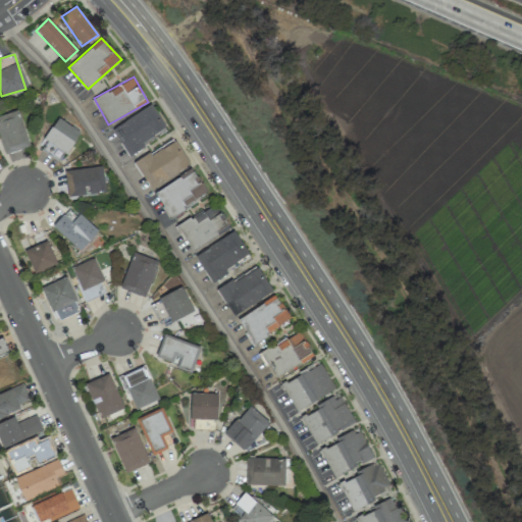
[(167,131),(151,105),(112,128),(127,154),(167,131)]
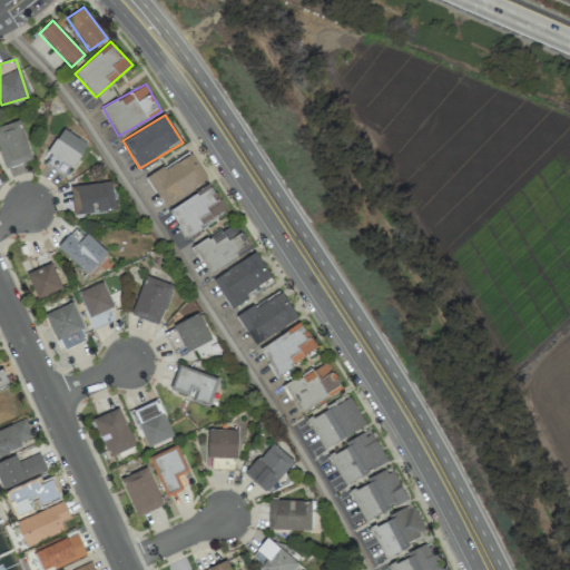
[(0,126),(0,153),(6,169),(32,159),(19,119),(0,126)]
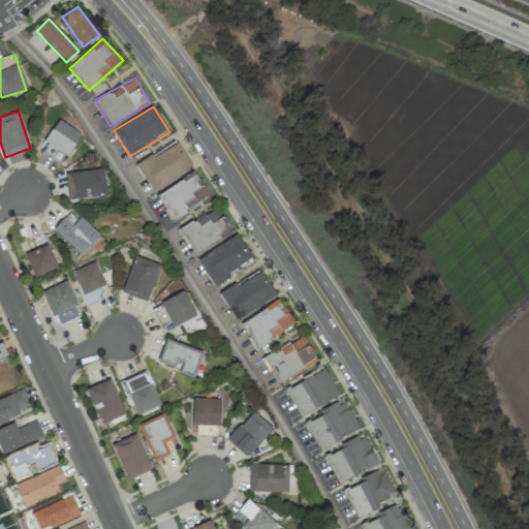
[(81,132),(58,119),(39,151),(61,164),(81,132)]
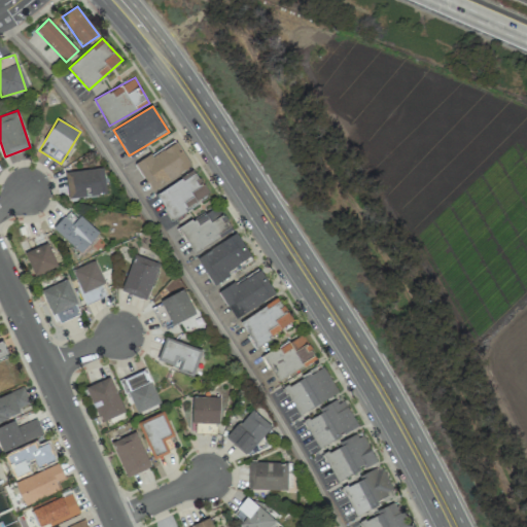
[(151,191),(192,167),(176,140),(135,164),(151,191)]
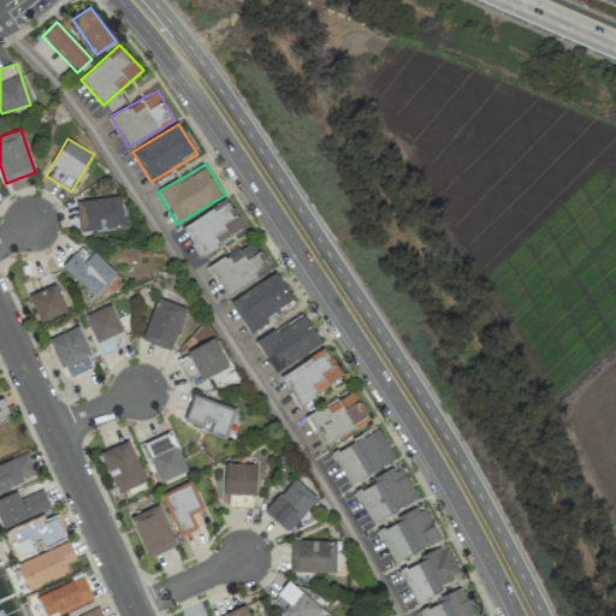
[(124,226),(119,195),(76,202),(81,234),(124,226)]
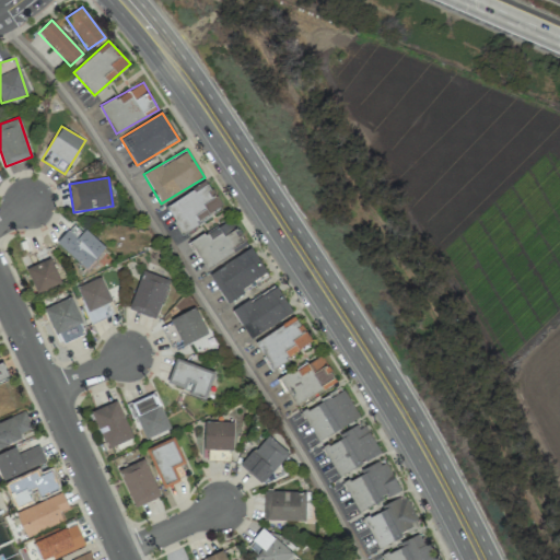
[(223,207),(206,181),(165,206),(183,233),(223,207)]
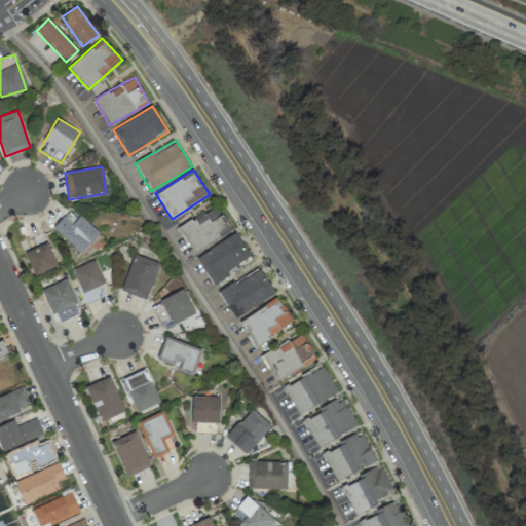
[(72,223),(64,216),(52,227),(80,254),(99,233),(80,215),(72,223)]
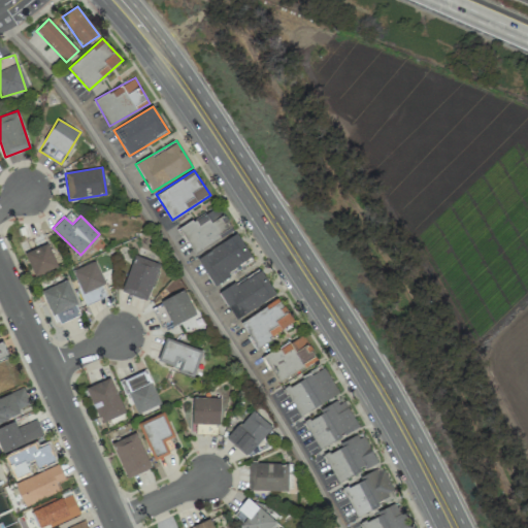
[(25,239),(30,252),(25,254),(34,276),(58,267),(43,232),(25,239)]
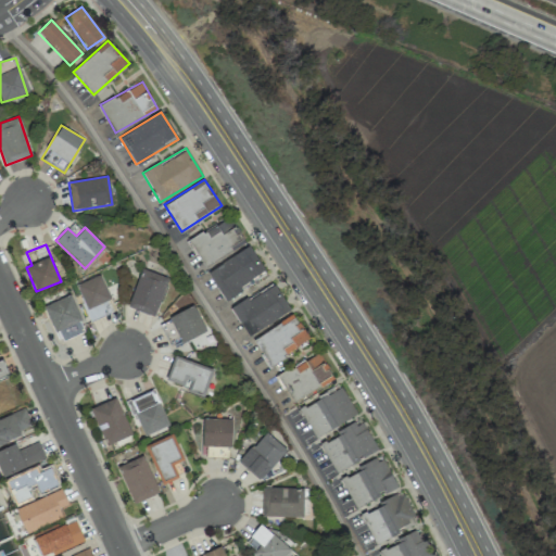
[(226,302),(242,291),(240,288),(265,272),(249,245),(207,273),(226,302)]
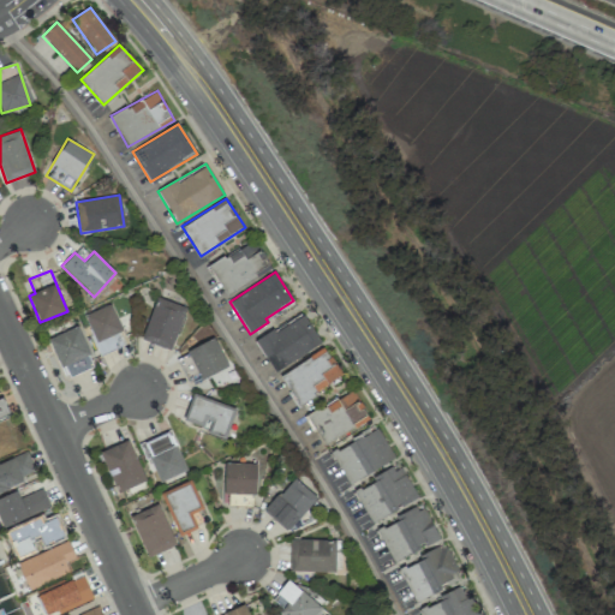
[(141,339),(171,351),(186,308),(156,297),(141,339)]
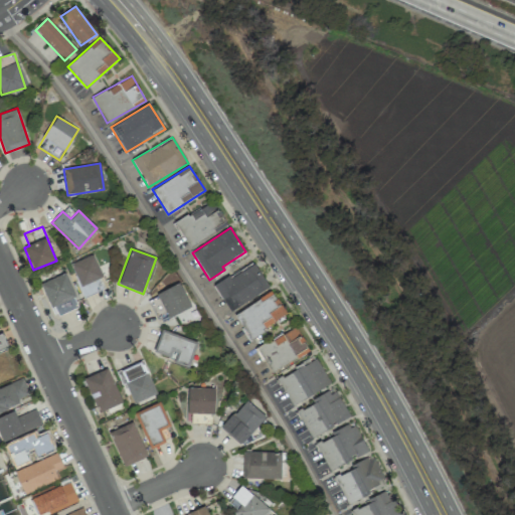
[(103,278),(94,254),(70,264),(83,297),(103,290),(98,279),(103,278)]
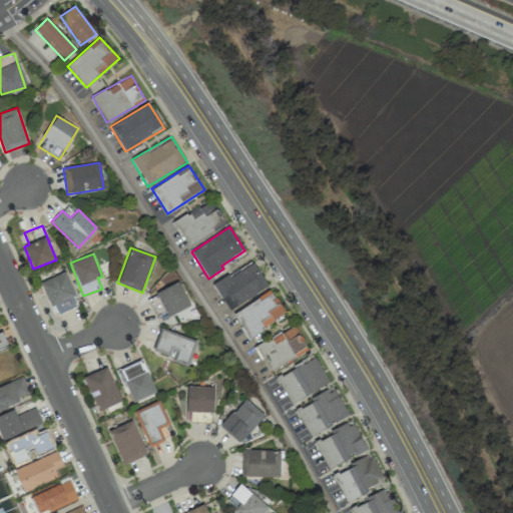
[(228,311),(268,287),(251,261),(212,285),(228,311)]
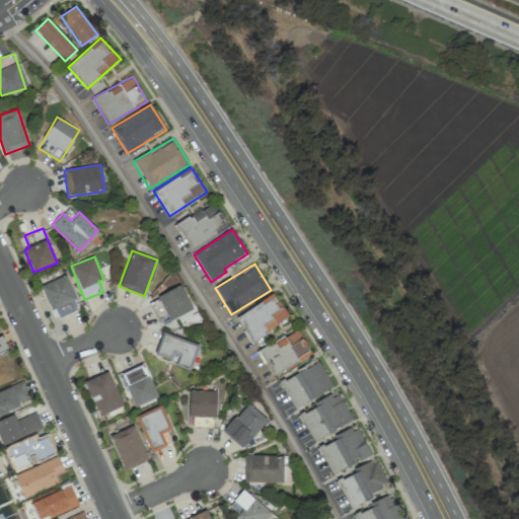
[(76,300),(66,275),(41,286),(51,310),(76,300)]
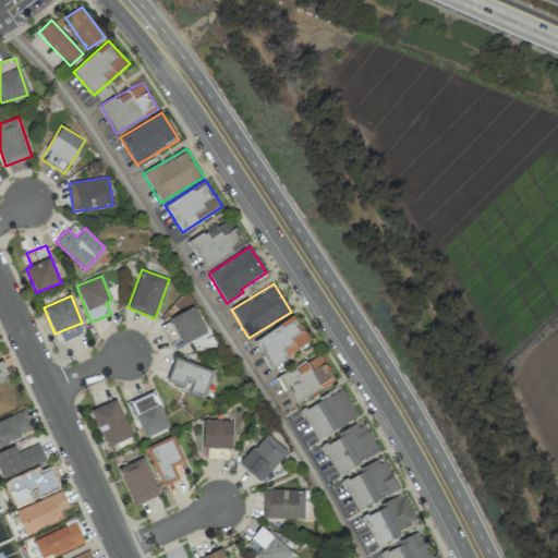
[(159,324),(170,344),(180,340),(182,344),(207,332),(194,306),(159,324)]
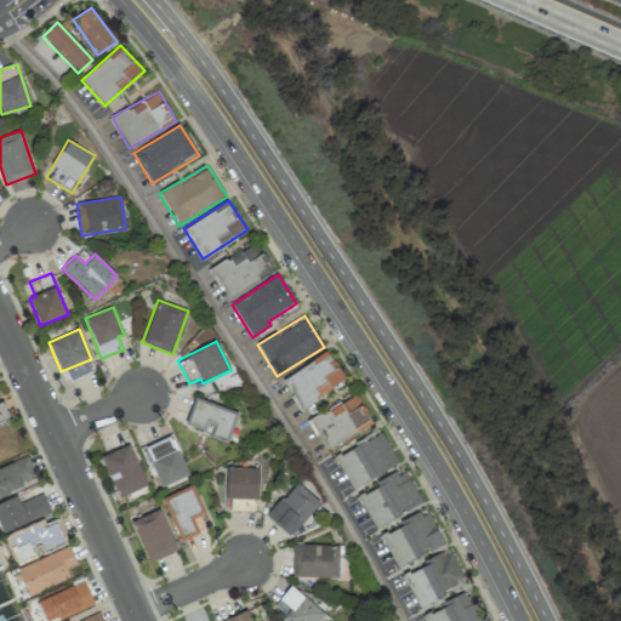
[(283,377),(300,408),(346,382),(329,352),(283,377)]
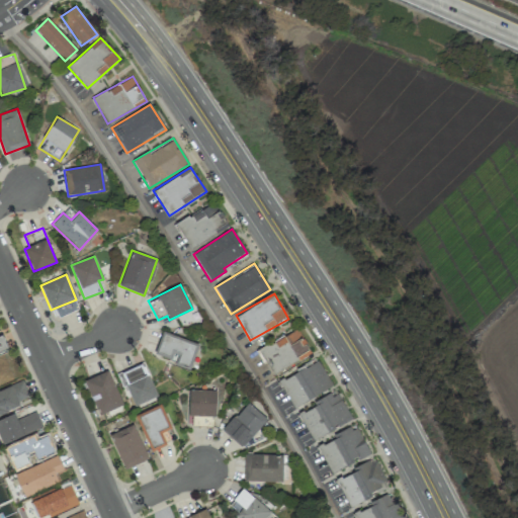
[(273,375),(311,352),(296,328),(258,351),(273,375)]
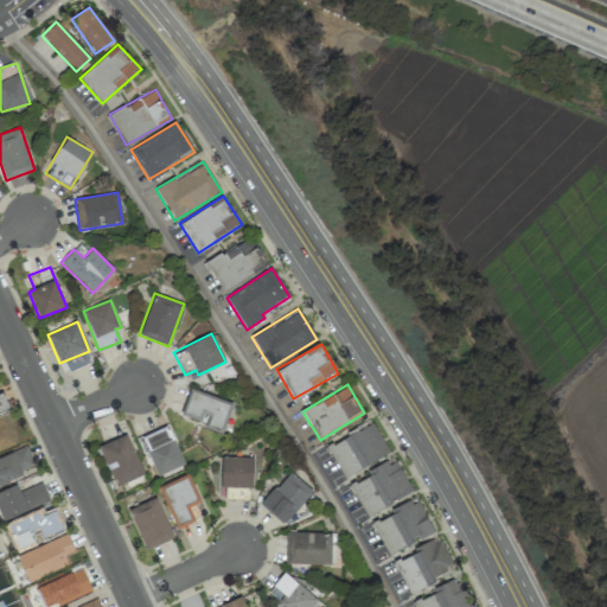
[(180,417),(223,433),(234,403),(190,388),(180,417)]
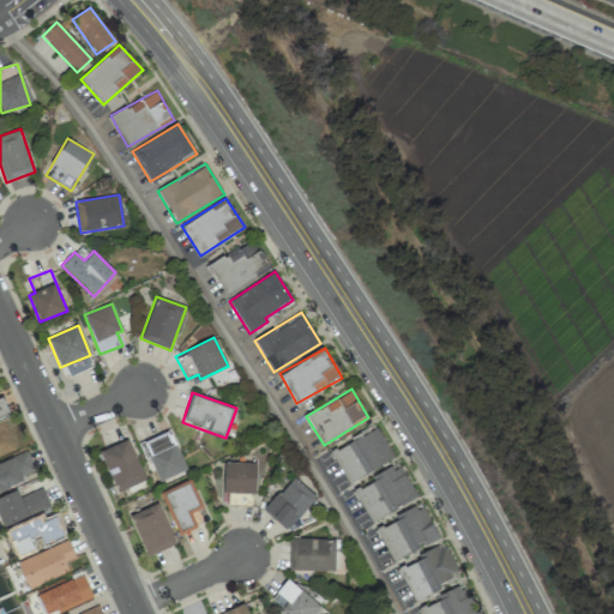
[(0,416),(10,414),(2,397),(0,397),(0,416)]
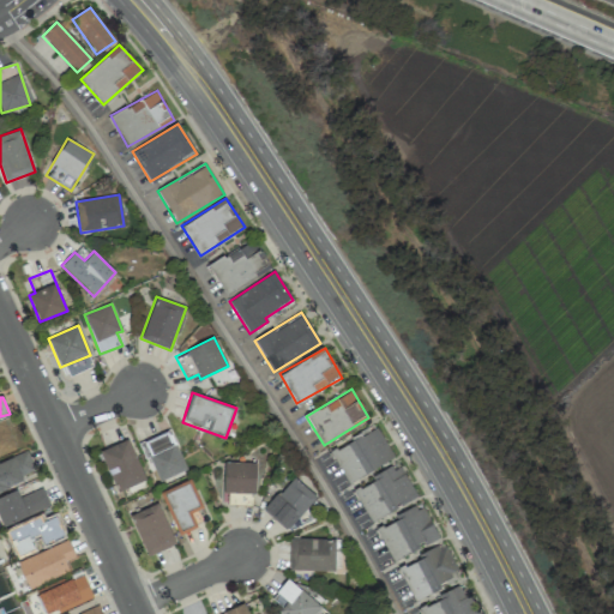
[(345,482),(393,459),(379,428),(331,451),(345,482)]
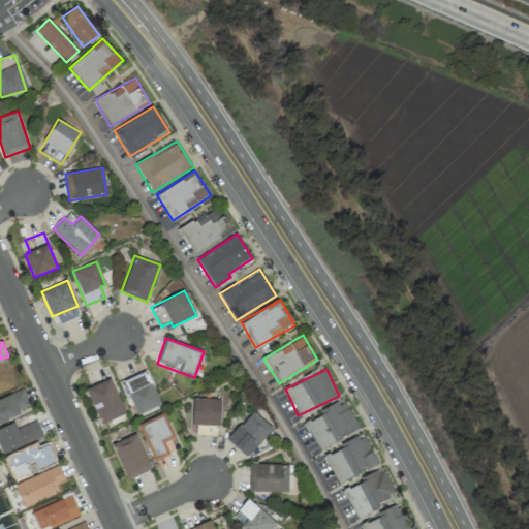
[(135,415),(160,405),(147,371),(122,380),(135,415)]
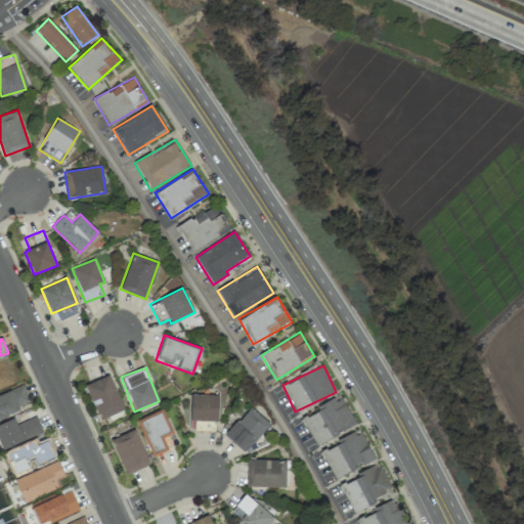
[(124,410),(111,375),(86,384),(99,420),(124,410)]
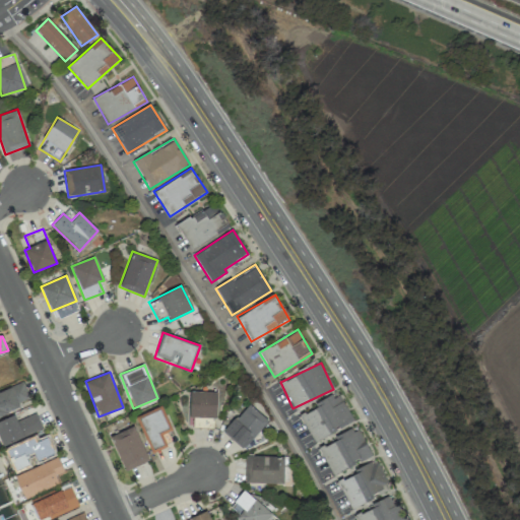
[(0,413),(31,402),(23,382),(0,390),(0,413)]
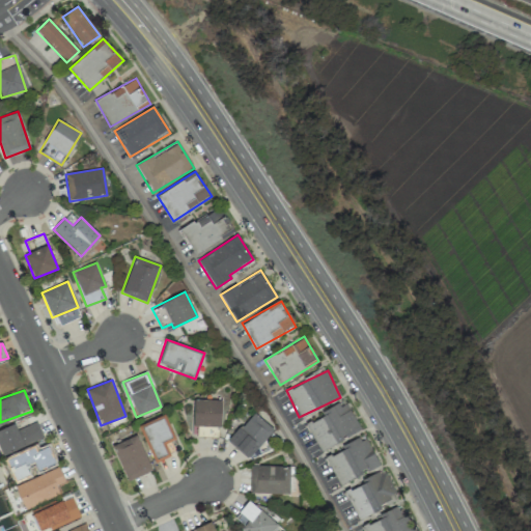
[(222,400),(194,399),(193,425),(221,426),(222,400)]
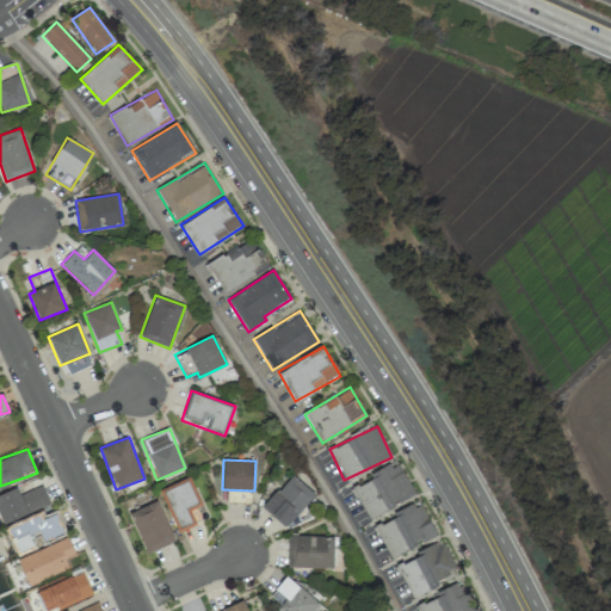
[(415,494),(396,461),(351,487),(369,520),(415,494)]
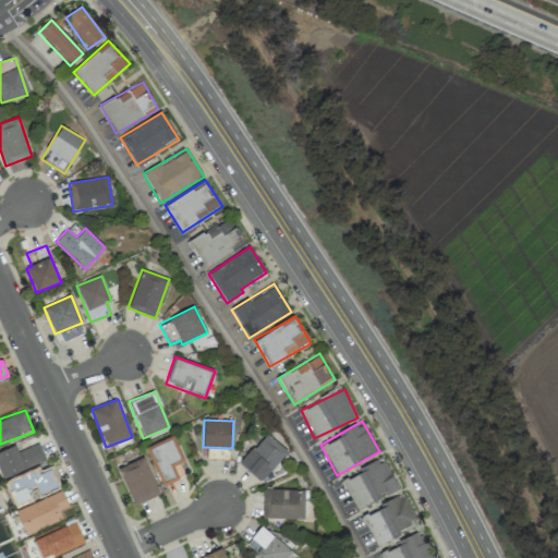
[(288,451),(266,433),(240,463),(263,482),(288,451)]
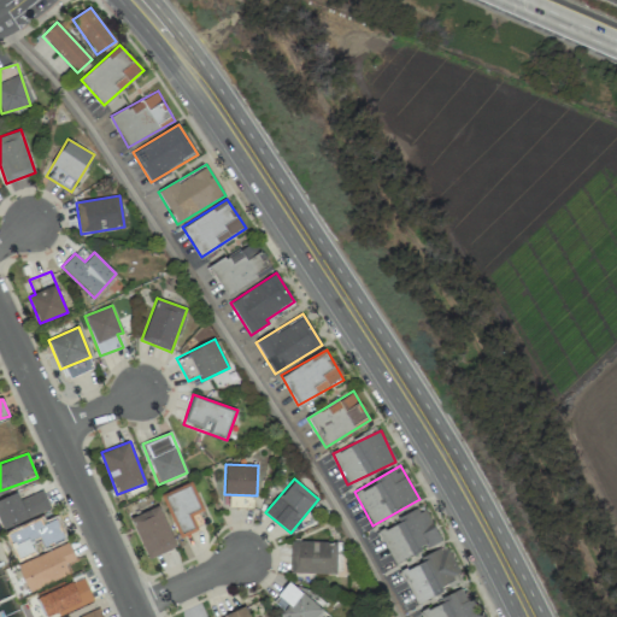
[(178,536),(205,527),(199,513),(204,511),(192,482),(160,494),(178,536)]
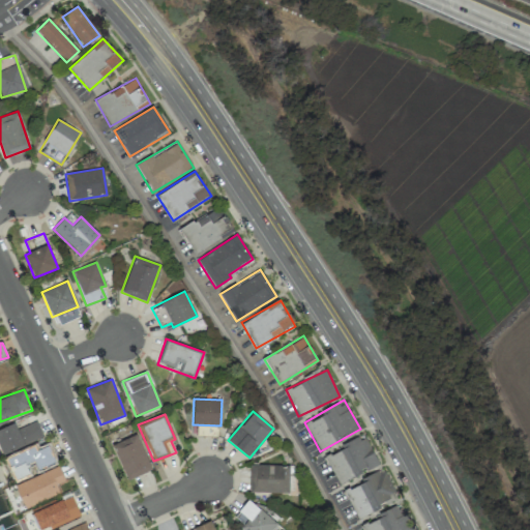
[(0,429),(0,450),(1,453),(43,439),(37,421),(17,429),(15,423),(0,429)]
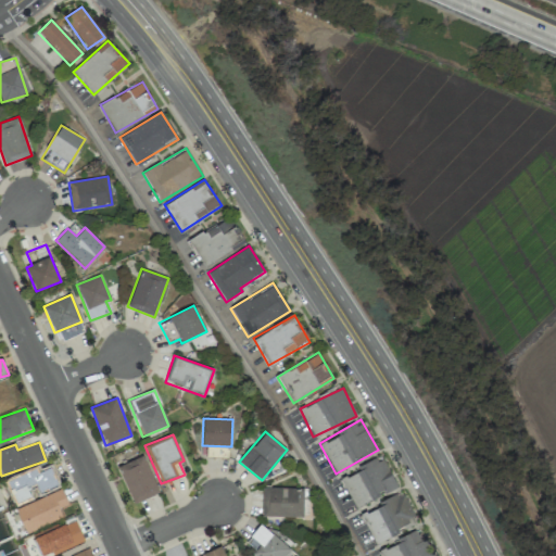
[(134,504),(159,492),(142,455),(117,467),(134,504)]
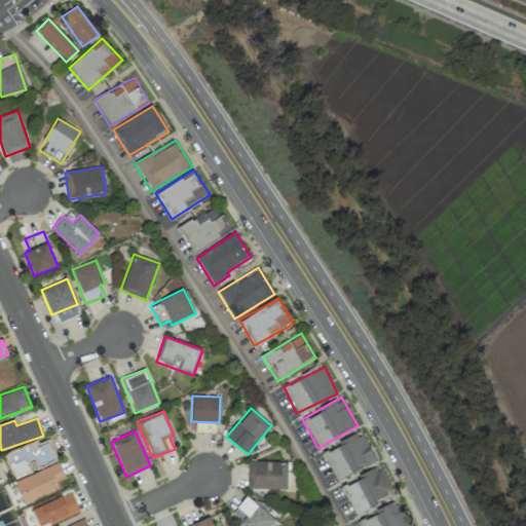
[(375,461),(362,433),(322,451),(336,480),(375,461)]
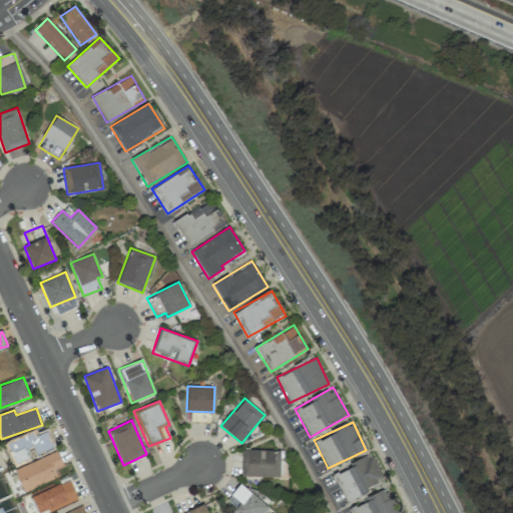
[(53,448),(47,431),(35,436),(34,432),(6,443),(14,464),(32,457),(32,456),(53,448)]
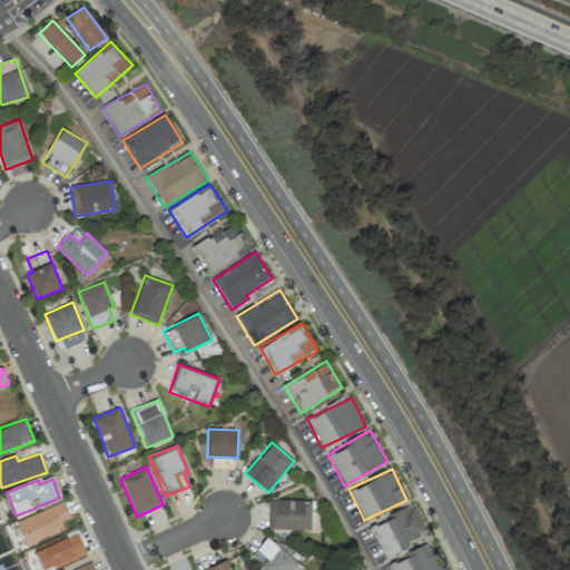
[(268,529),(311,530),(312,501),(269,500),(268,529)]
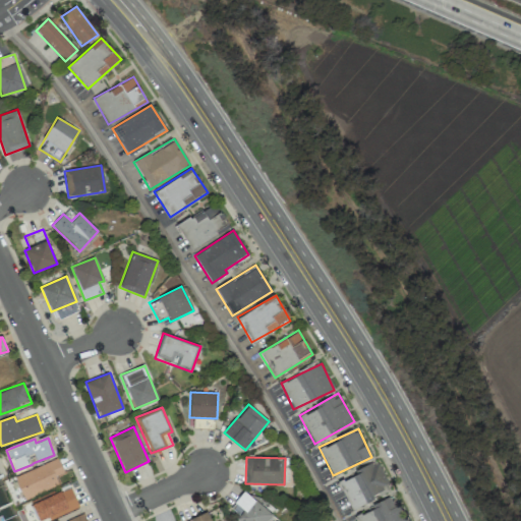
[(59,485),(55,476),(64,472),(58,458),(14,477),(24,500),(59,485)]
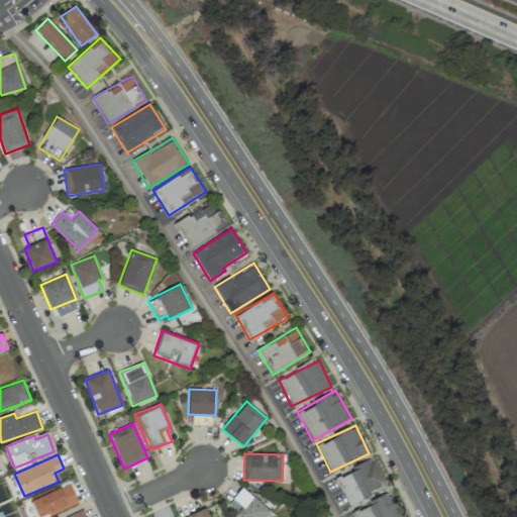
[(348,507),(372,496),(371,493),(387,485),(375,458),(334,477),(348,507)]
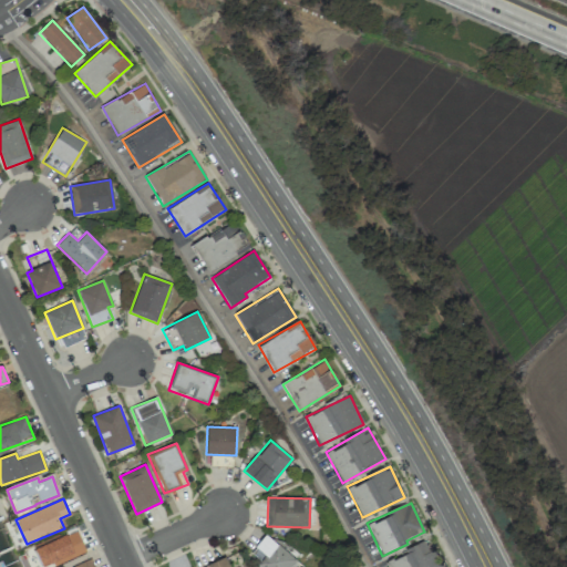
[(44,566),(85,553),(78,532),(33,547),(40,566),(44,566)]
